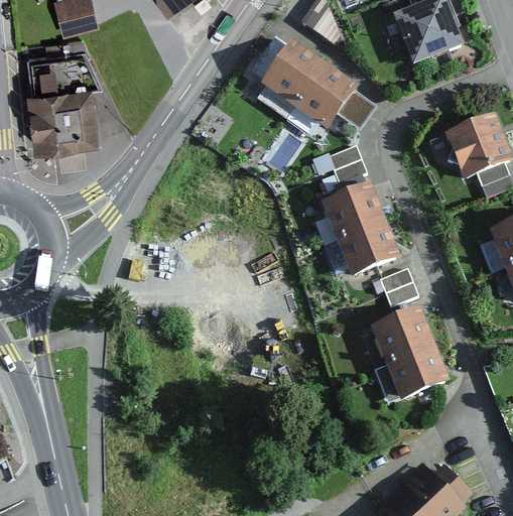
[(91,0),(51,0),(61,36),(98,27),(91,0)]
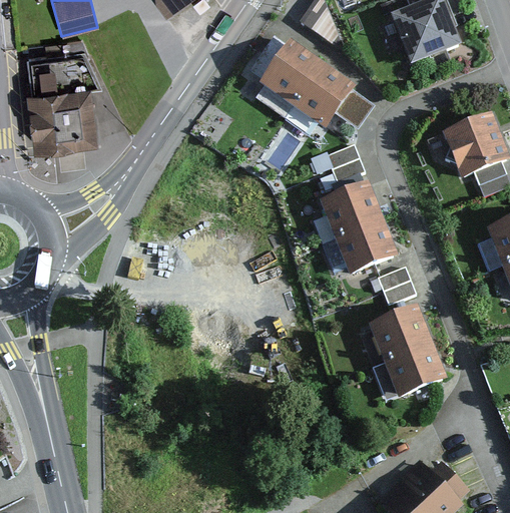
[(152,0),(153,4),(164,17),(185,0),(152,0)]
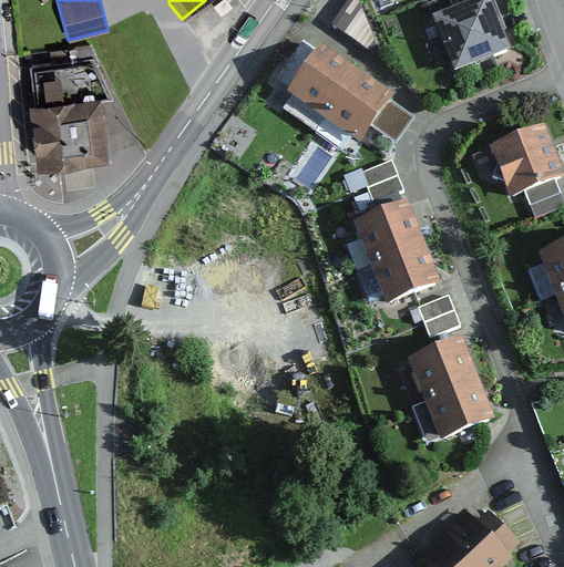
[(483,2),(437,21),(455,68),(503,49),(483,2)]
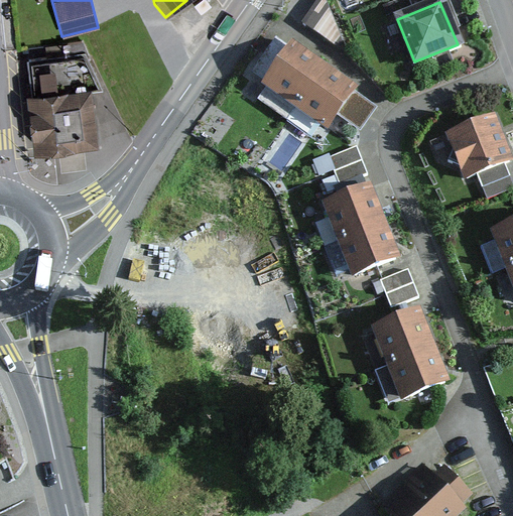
[(301,24),(336,44),(348,24),(313,4),(301,24)]
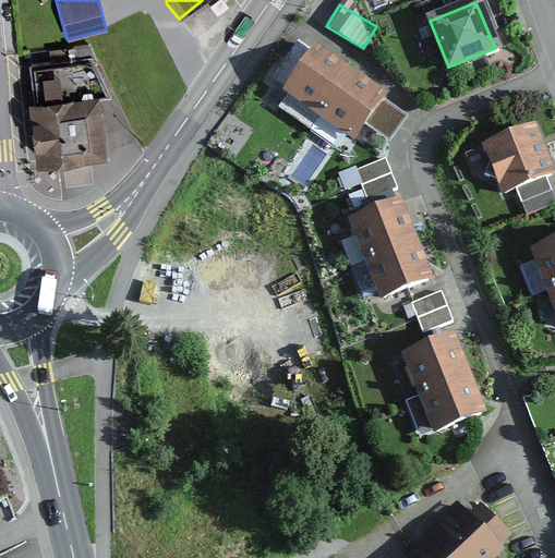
[(287,92),(320,114),(347,74),(314,51),(287,92)]
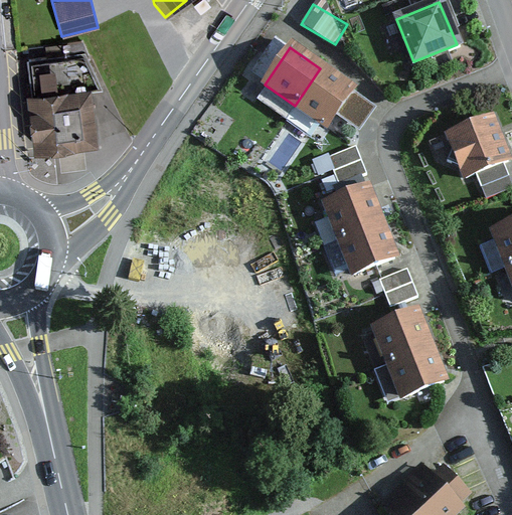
[(295,106),(326,127),(351,90),(320,68),(295,106)]
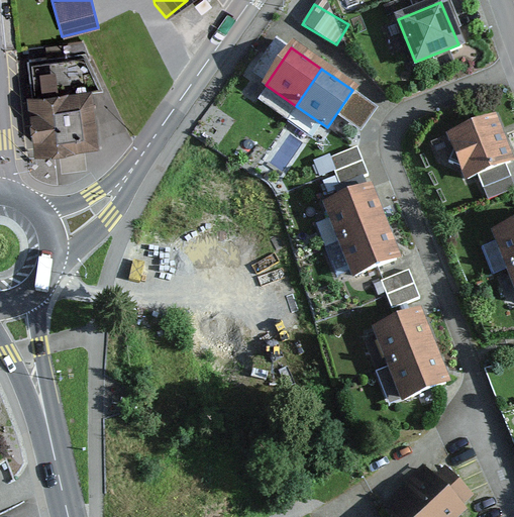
[(88,81),(32,90),(42,158),(99,149),(88,81)]
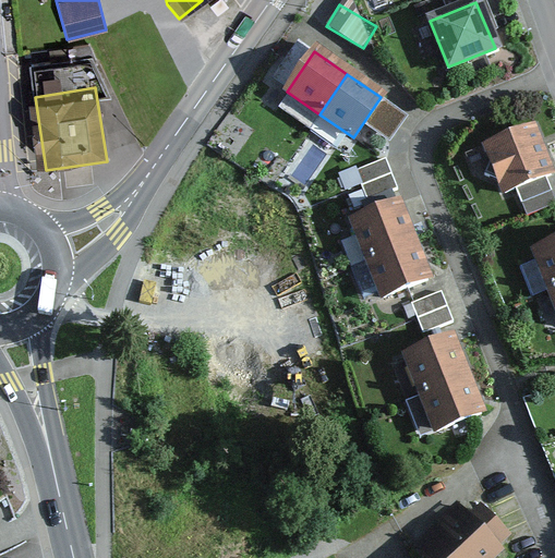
[(529,130),(484,148),(502,192),(546,174),(529,130)]
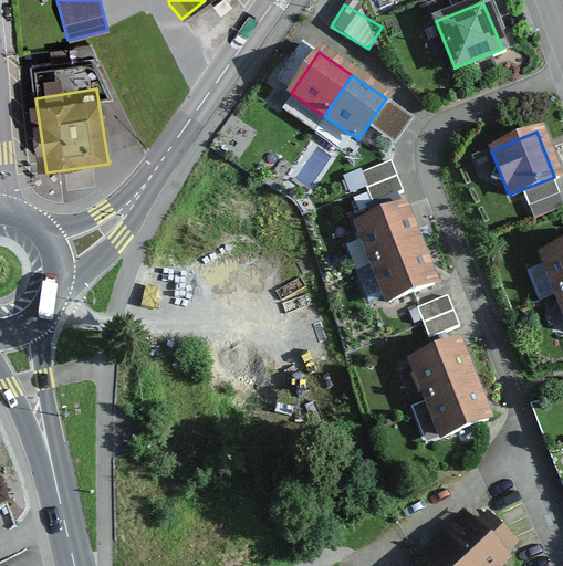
[(360,218),(405,202),(391,159),(344,175),(360,218)]
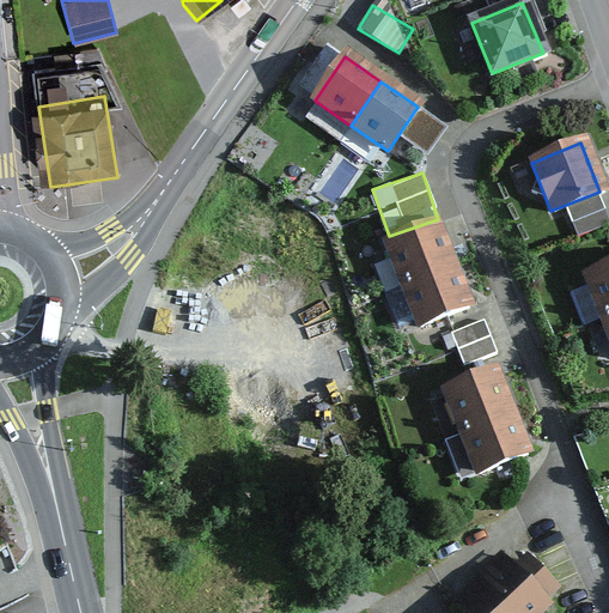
[(387,247),(402,286),(452,267),(437,228),(387,247)]
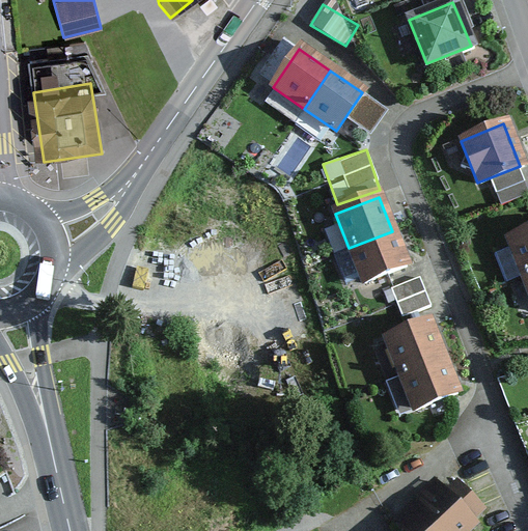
[(349,248),(361,283),(405,266),(392,231),(349,248)]
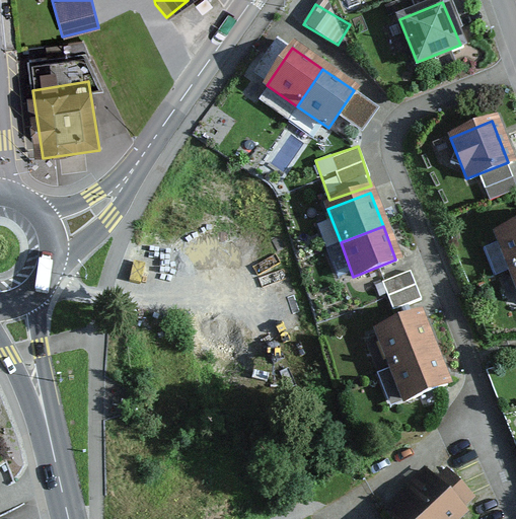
[(515,227),(496,235),(510,270),(515,267),(515,227)]
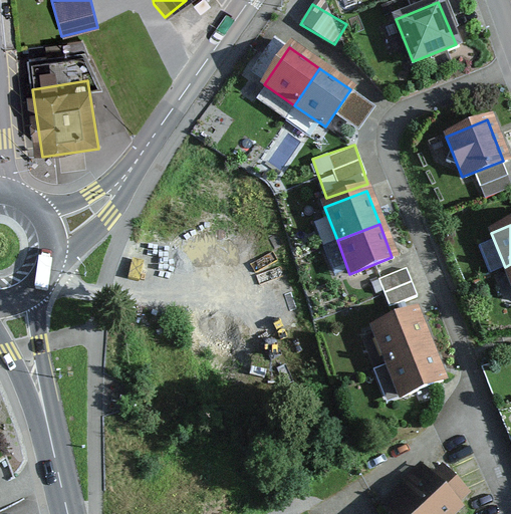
[(406,268),(377,279),(389,306),(417,295),(406,268)]
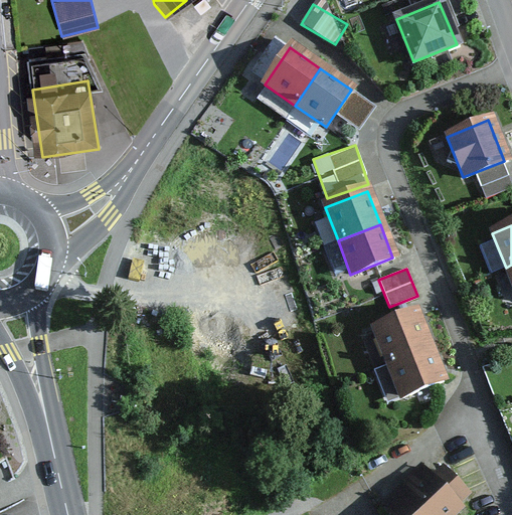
[(373,330),(386,363),(429,347),(415,313),(373,330)]
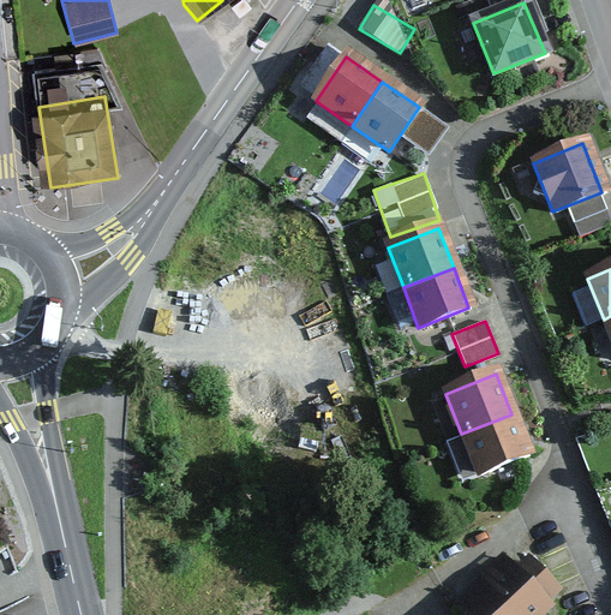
[(461,434),(477,475),(527,455),(511,415),(461,434)]
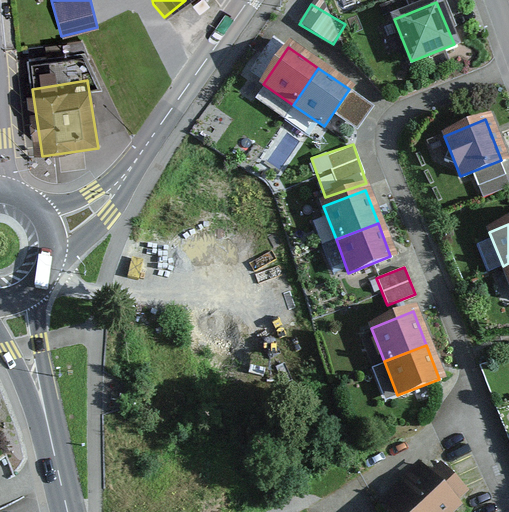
[(390,496),(376,508),(379,511),(449,511),(456,506),(451,502),(460,493),(436,467),(426,476),(413,461),(383,489),(390,496)]
